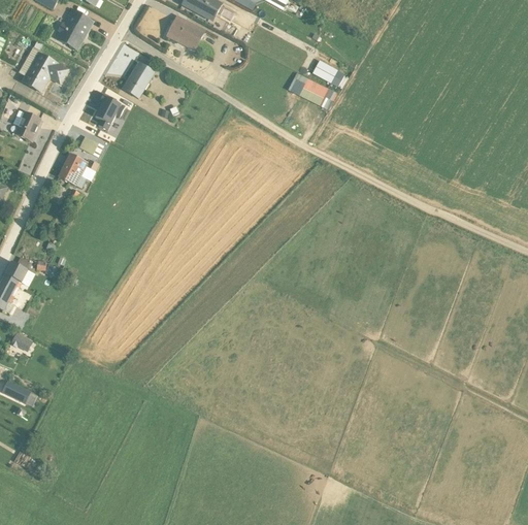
[(53,9),(58,0),(36,0),(53,9)]
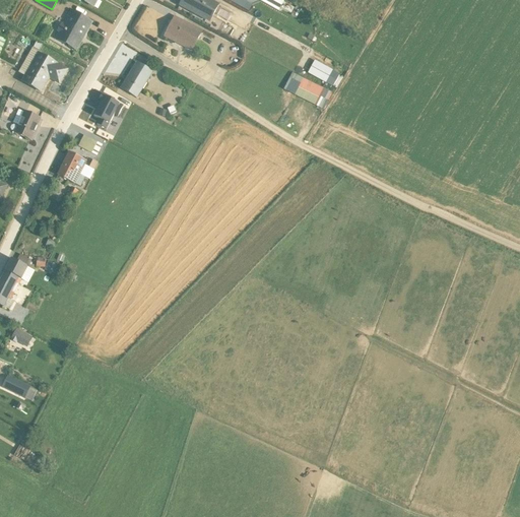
[(203,22),(218,31),(224,21),(212,14),(218,4),(211,0),(181,0),(179,4),(205,18),(203,22)]
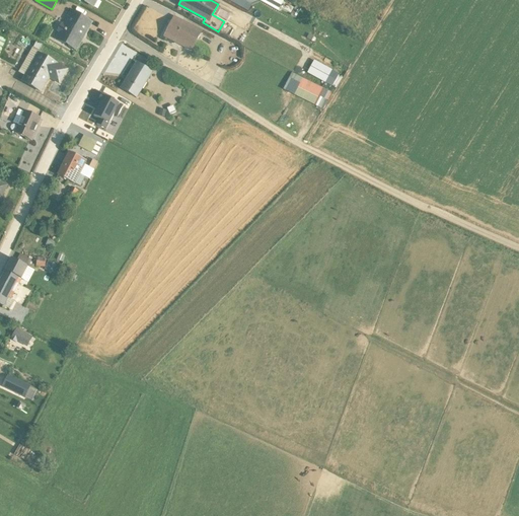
[(264,0),(281,8),(284,0),(264,0)]
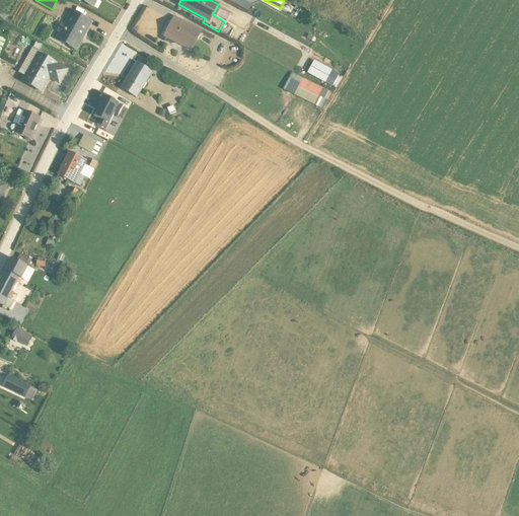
[(58,30),(54,38),(76,50),(92,20),(70,7),(62,21),(61,21),(57,22),(55,25),(56,29),(58,30)]
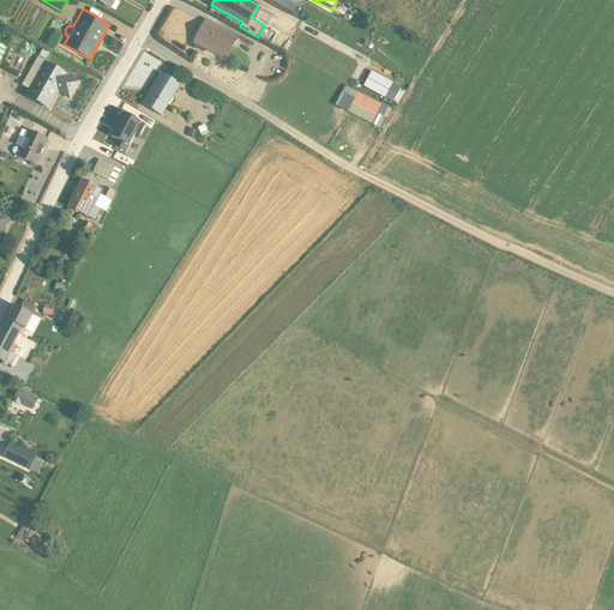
[(205,19),(194,41),(206,47),(208,44),(227,54),(238,35),(205,19)]
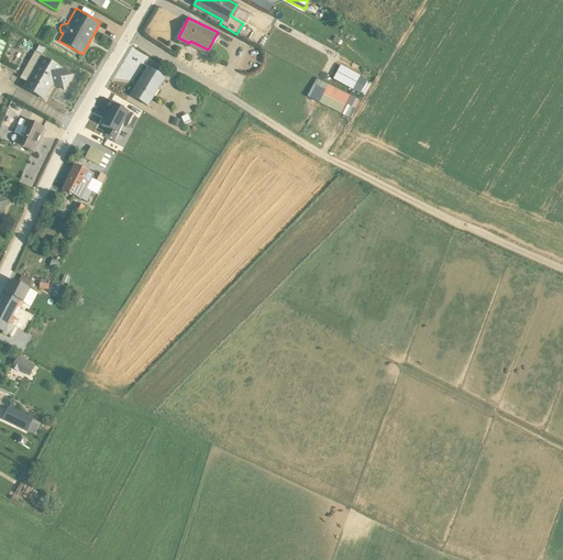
[(53,84),(64,90),(74,74),(73,73),(42,55),(43,54),(34,50),(19,76),(25,80),(22,86),(44,99),(53,84)]
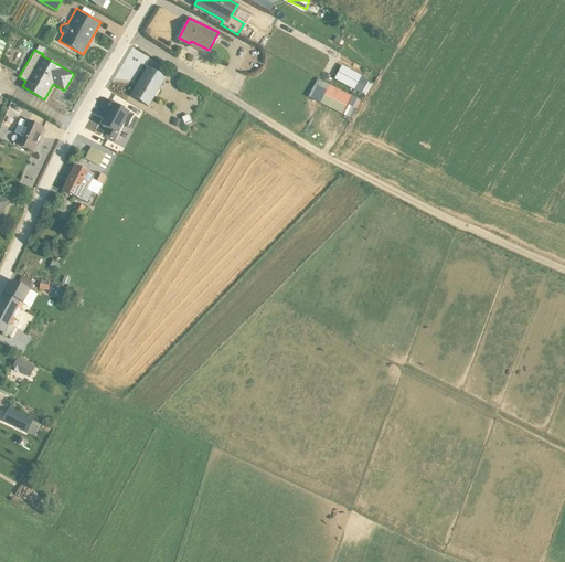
[(336,76),(355,87),(364,73),(344,62),(336,76)]
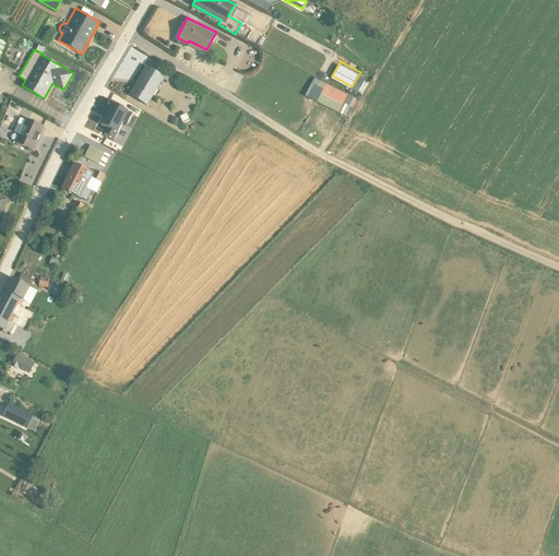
[(147,66),(130,93),(145,103),(163,75),(147,66)]
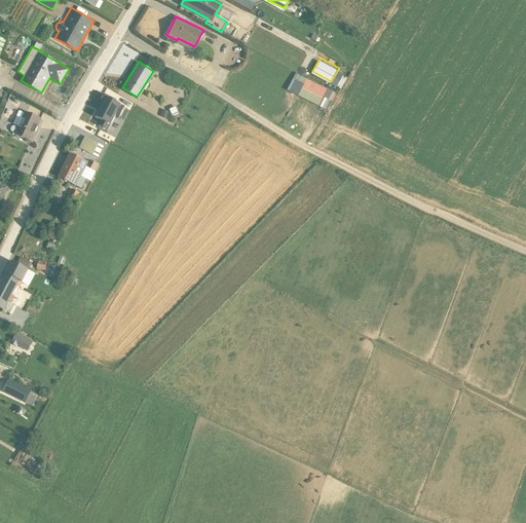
[(327,84),(313,77),(308,86),(323,94),(327,84)]
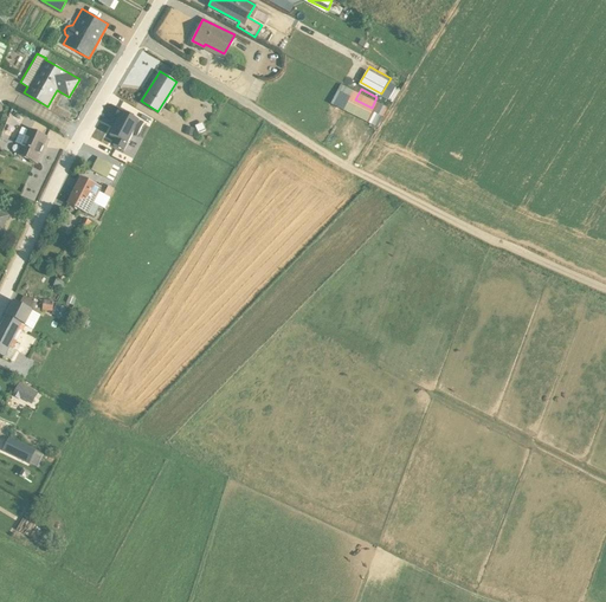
[(113,143),(123,149),(133,133),(136,134),(143,122),(133,117),(134,115),(118,107),(114,116),(116,118),(109,134),(115,137),(113,143)]
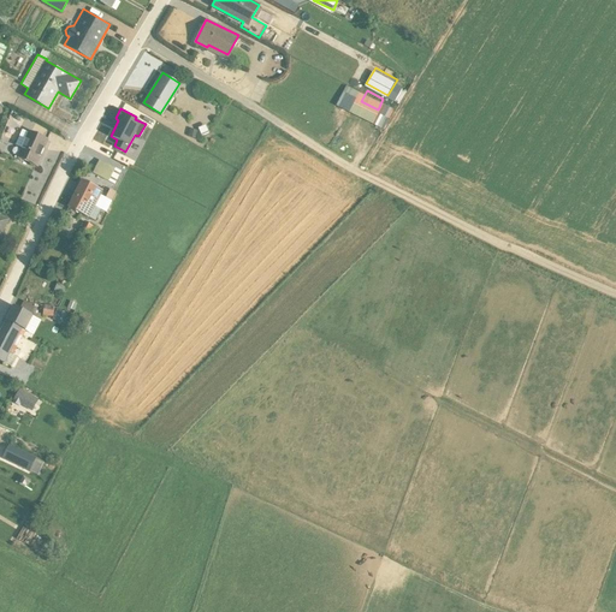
[(36,164),(48,137),(28,129),(28,130),(22,128),(15,143),(21,146),(16,155),(36,164)]
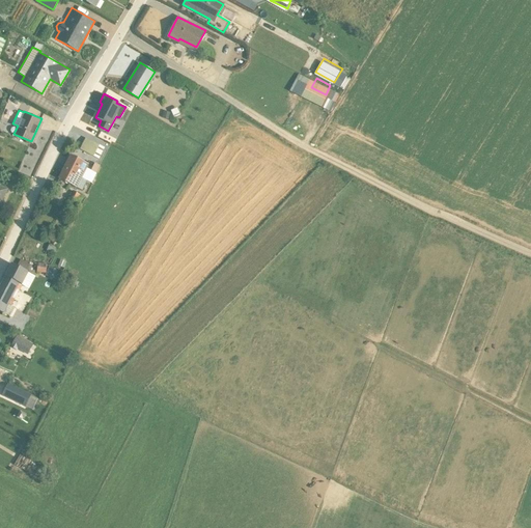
[(105,146),(85,136),(79,148),(99,158),(105,146)]
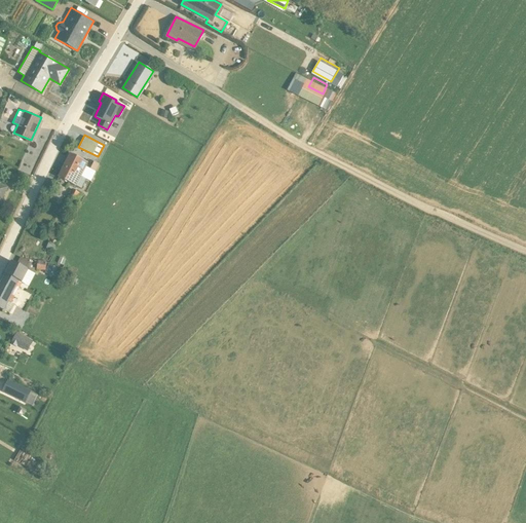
[(31,172),(32,167),(24,164),(27,158),(35,161),(41,150),(29,145),(19,166),(31,172)]
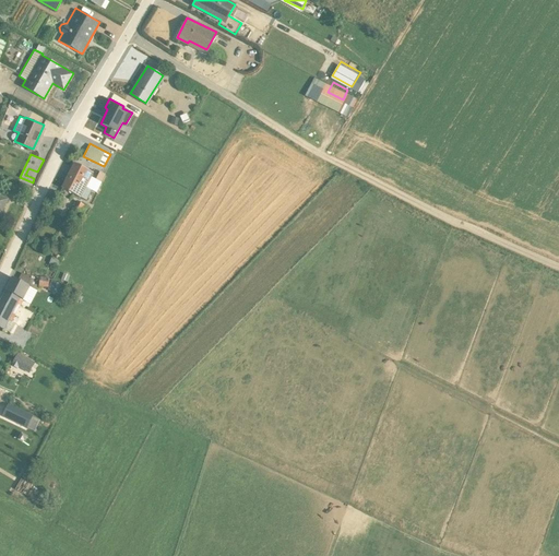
[(93,172),(74,162),(61,187),(85,199),(91,188),(86,186),(93,172)]
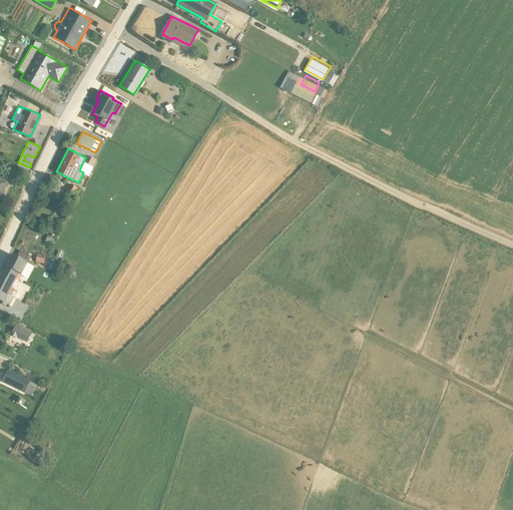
[(96,158),(91,155),(87,162),(92,165),(96,158)]
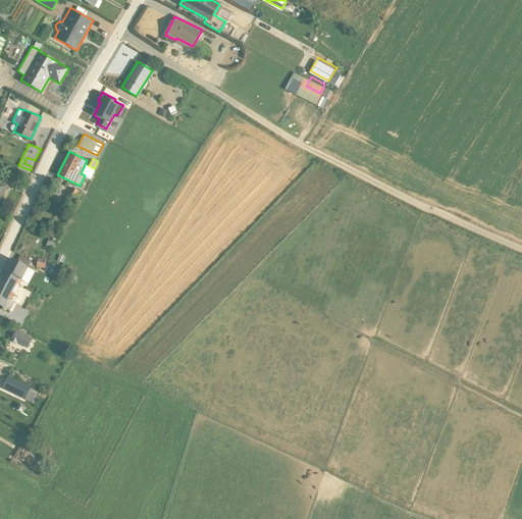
[(71,187),(68,194),(74,197),(79,190),(71,187)]
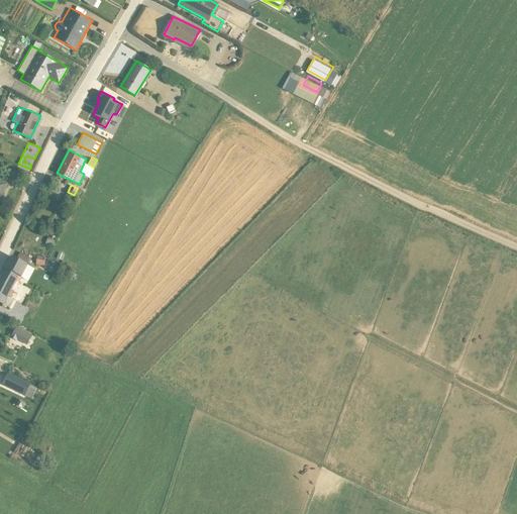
[(45,255),(36,253),(35,263),(43,265),(45,255)]
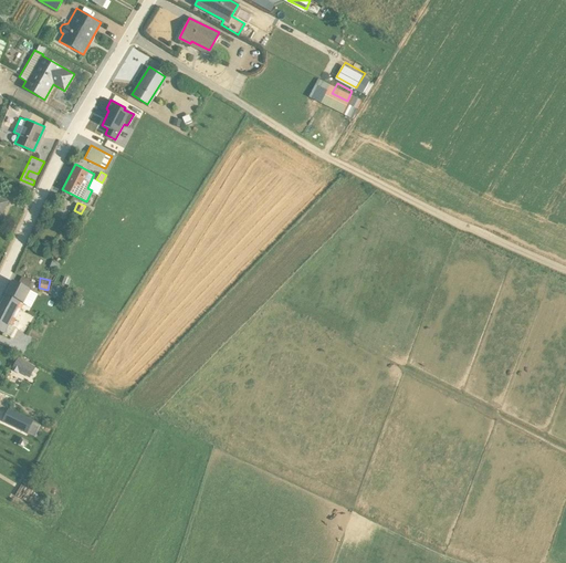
[(23,303),(30,289),(11,280),(0,301),(0,331),(3,333),(12,316),(14,318),(22,302),(23,303)]
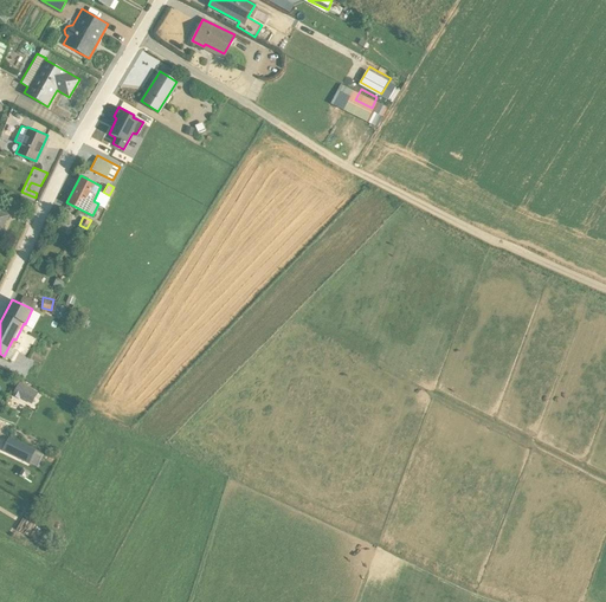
[(56,302),(51,312),(62,317),(66,308),(56,302)]
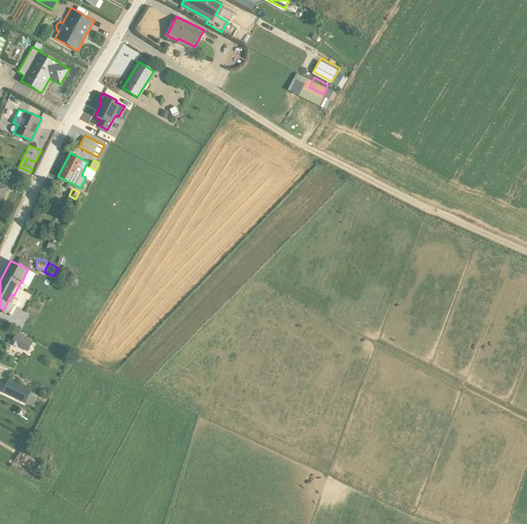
[(65,270),(60,268),(57,275),(62,278),(65,270)]
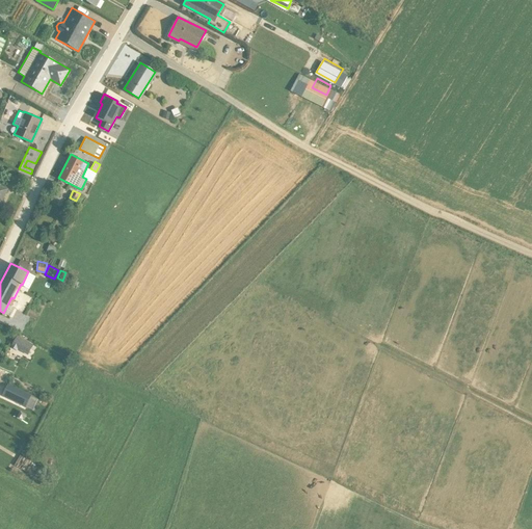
[(14,338),(4,356),(18,364),(27,345),(14,338)]
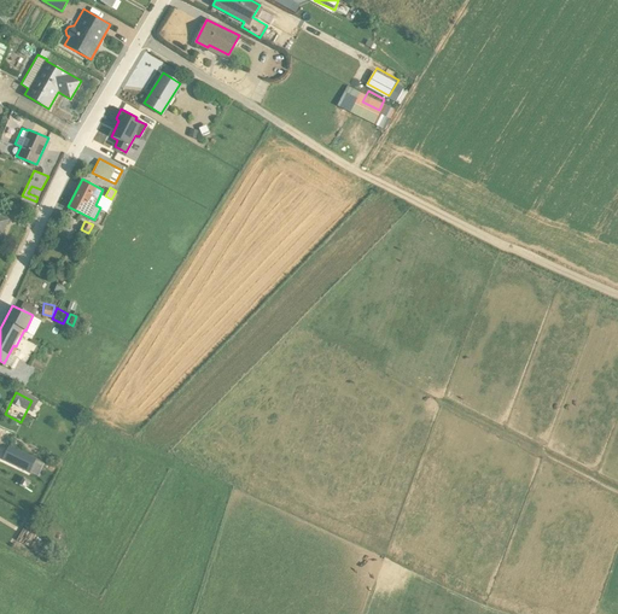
[(29,471),(35,457),(9,445),(3,457),(29,471)]
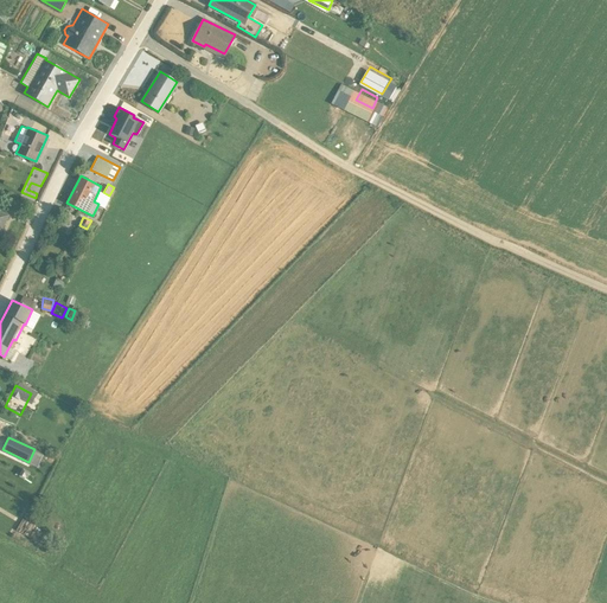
[(45,541),(51,528),(24,515),(18,528),(45,541)]
